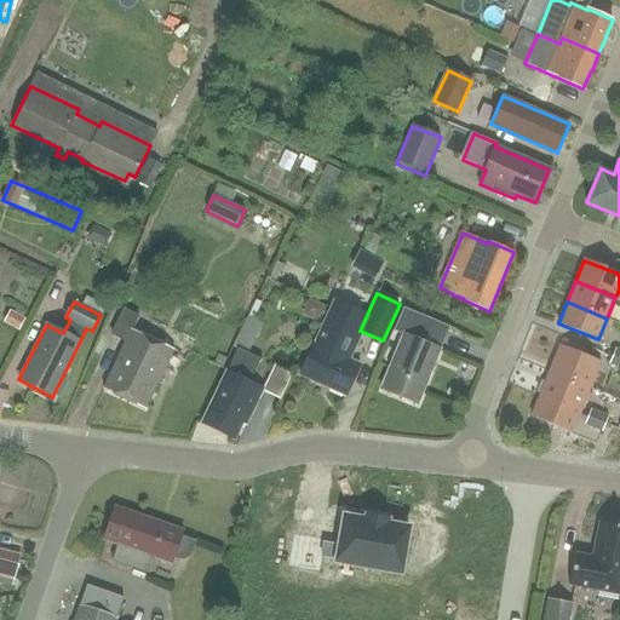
[(405,334),(382,388),(417,403),(448,327),(402,308),(397,321),(394,329),(405,334)]
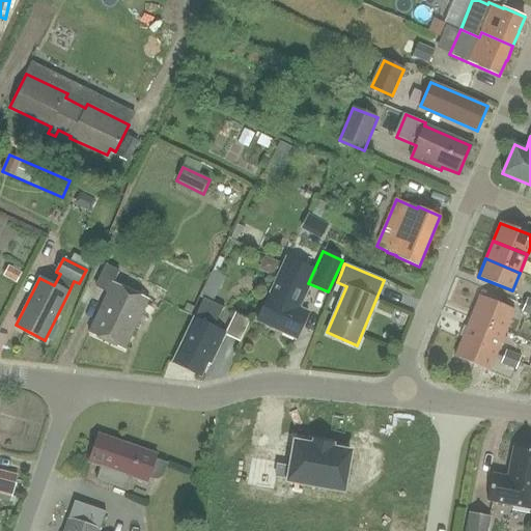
[(123,351),(148,300),(113,282),(119,271),(106,264),(95,286),(108,292),(88,333),(123,351)]
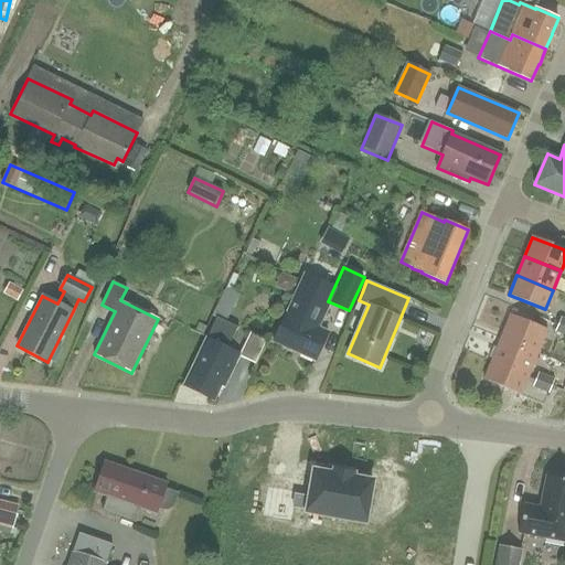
[(23,291),(9,284),(3,295),(18,302),(23,291)]
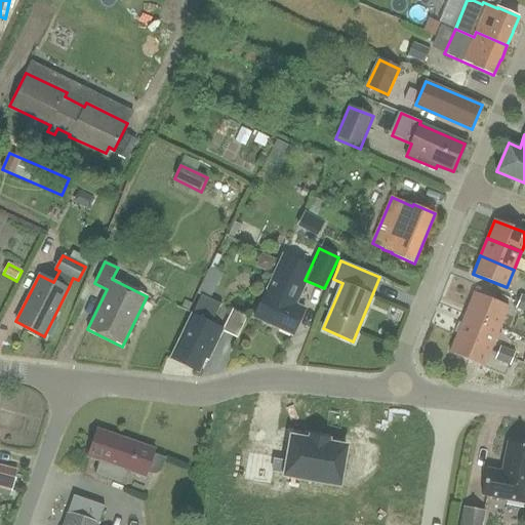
[(292,335),(305,309),(291,303),(294,294),(278,287),(283,276),(275,272),(253,317),(292,335)]
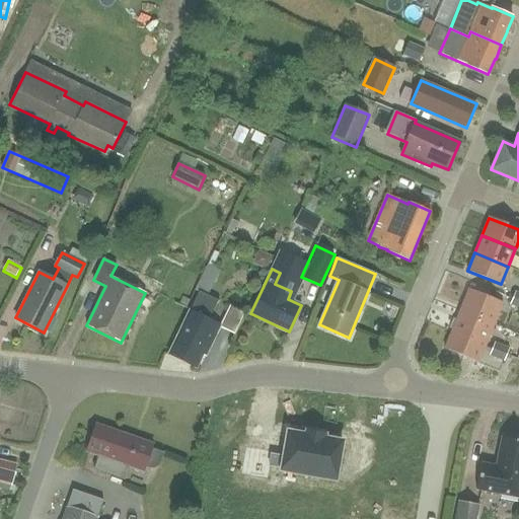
[(468,289),(460,309),(494,322),(502,303),(468,289)]
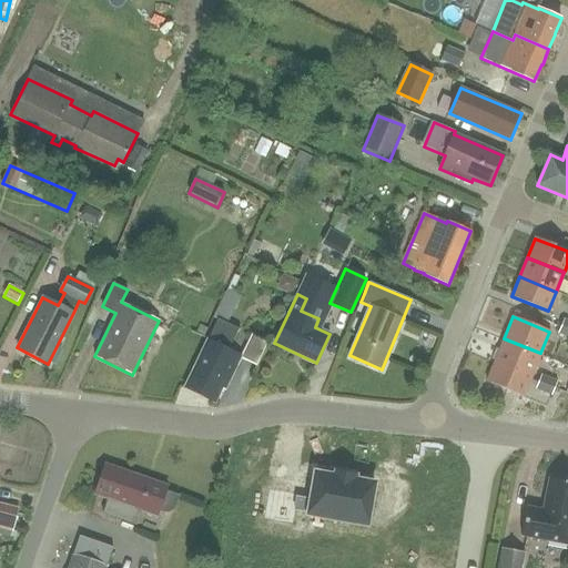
[(239,330),(217,320),(184,388),(214,403),(222,387),(225,389),(240,358),(256,367),(267,344),(252,336),(242,356),(229,350),(239,330)]
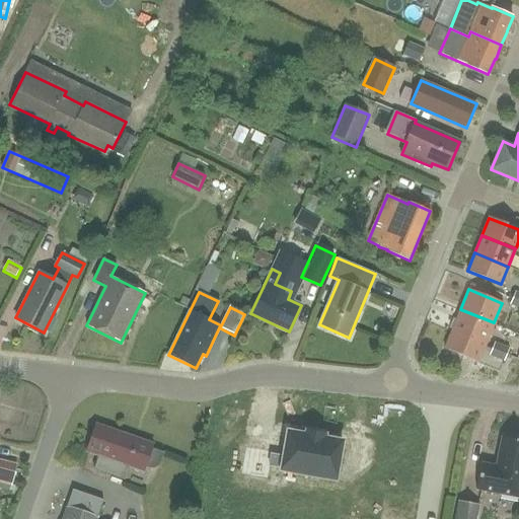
[(518,294),(514,292),(509,305),(518,309),(518,294)]
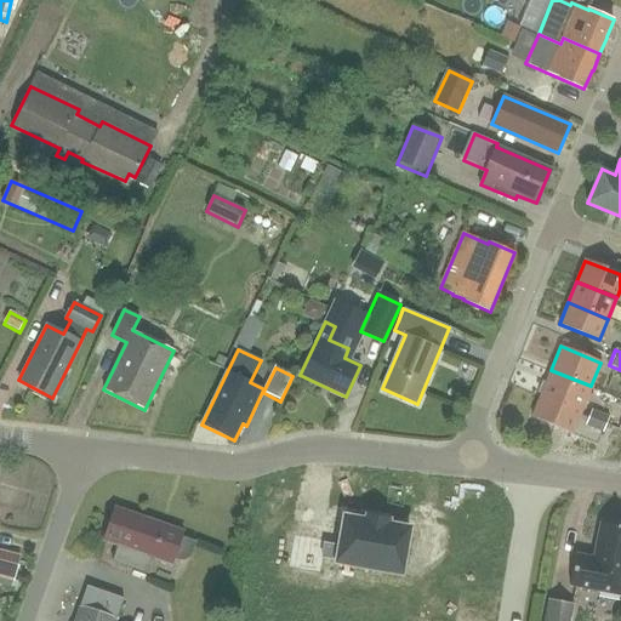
[(586,399),(591,386),(551,370),(541,393),(581,410),(590,414),(593,403),(586,399)]
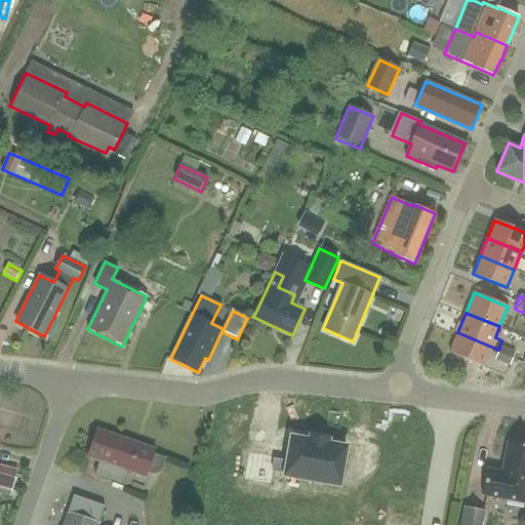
[(457,332),(449,353),(483,367),(491,347),(457,332)]
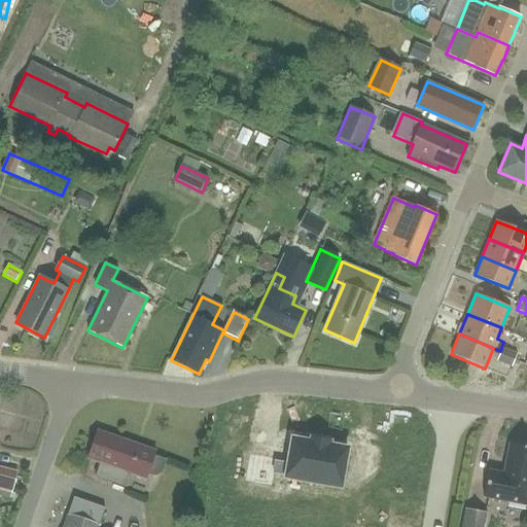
[(223,375),(233,349),(221,346),(212,372),(223,375)]
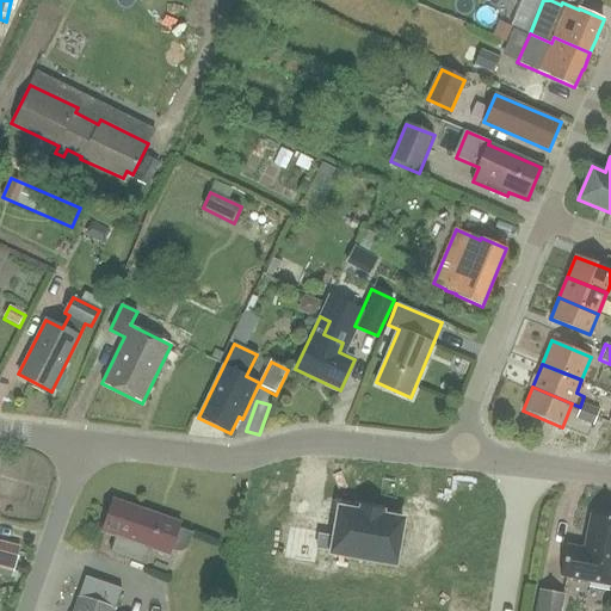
[(600,411),(584,403),(578,419),(594,426),(600,411)]
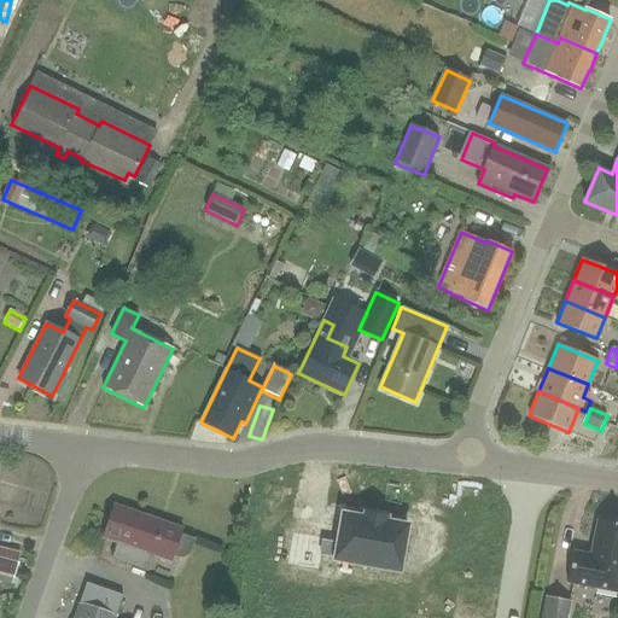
[(112,559),(147,571),(153,555),(172,561),(174,555),(179,558),(185,557),(190,554),(194,540),(181,535),(182,529),(181,529),(181,531),(147,519),(149,517),(116,506),(116,505),(115,505),(103,537),(118,543),(112,559)]
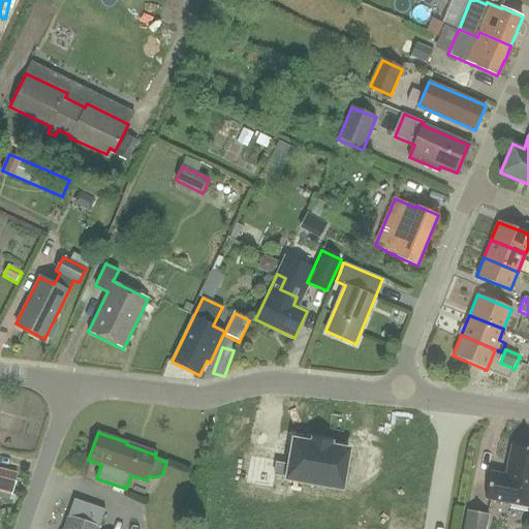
[(276,464),(277,457),(248,453),(244,481),(273,486),(275,475),(286,476),(285,477),(341,486),(346,446),(328,444),(329,440),(310,437),(310,441),(291,439),(287,466),(276,464)]
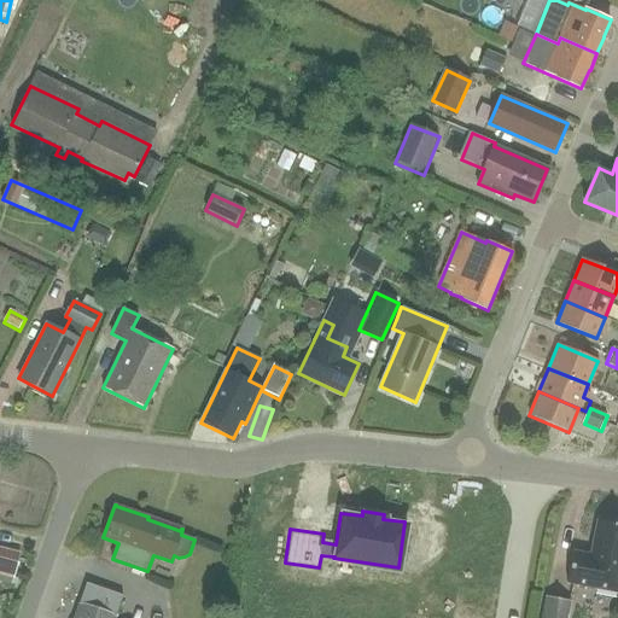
[(617,593),(617,524),(598,520),(590,555),(575,552),(567,583),(617,593)]
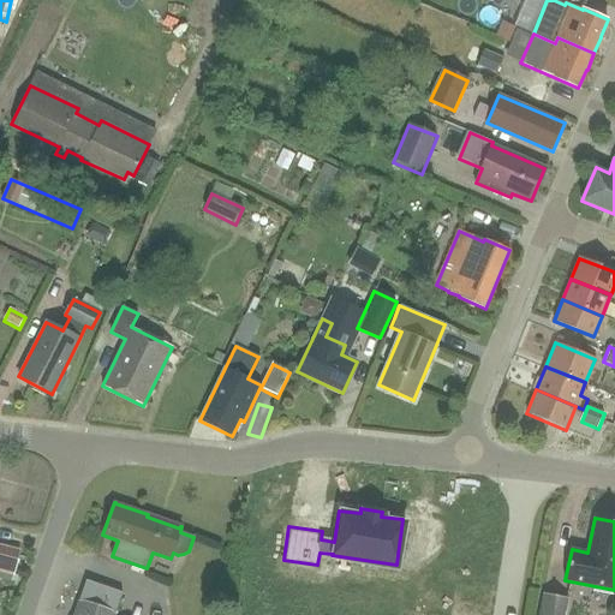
[(0,573),(15,578),(22,551),(0,545),(0,573)]
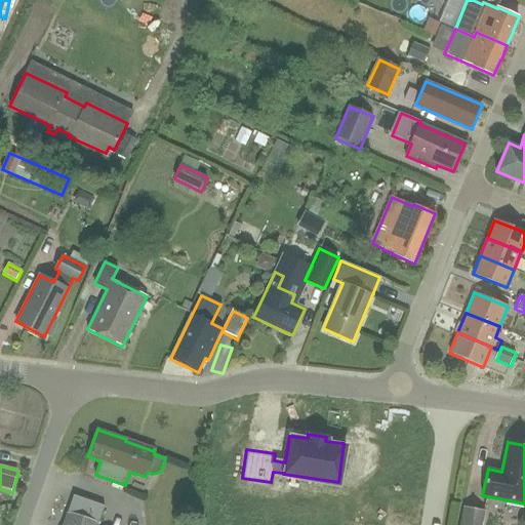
[(64,524),(97,524),(105,507),(74,495),(64,524)]
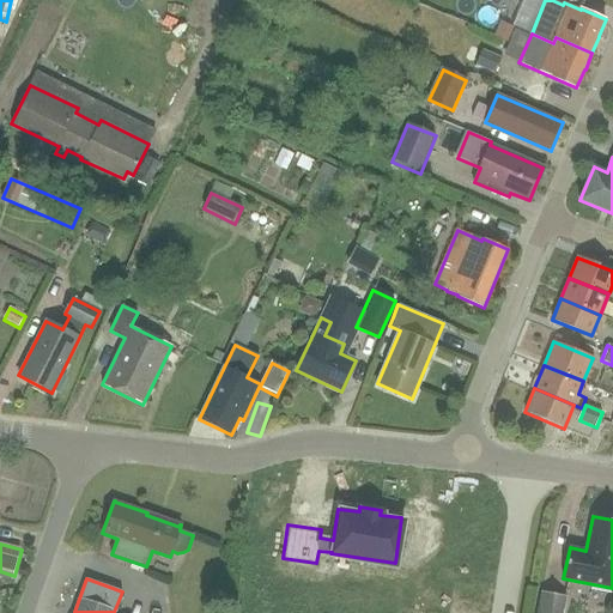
[(564,612),(568,596),(542,592),(538,612),(564,612)]
